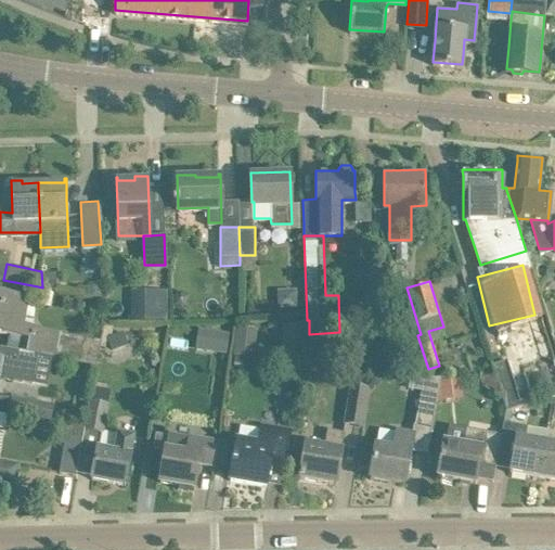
[(298,302),(297,284),(275,285),(276,303),(298,302)]
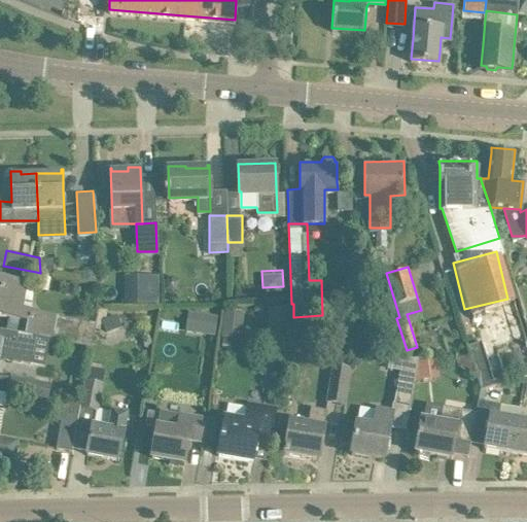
[(161,303),(161,271),(127,271),(127,303),(161,303)]
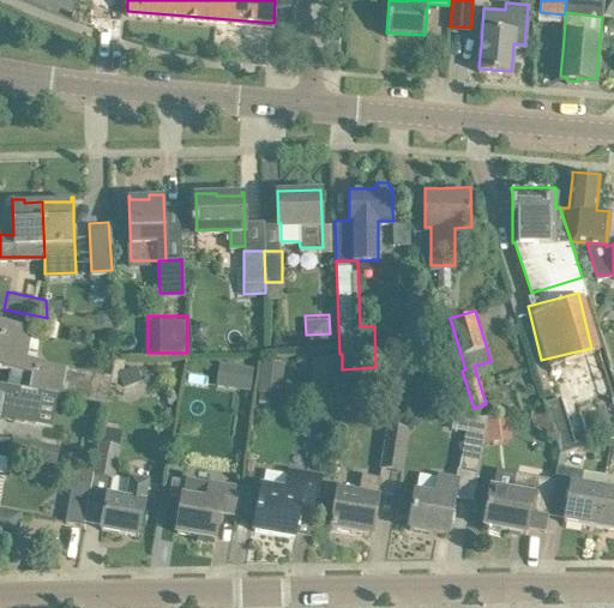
[(42,317),(38,330),(54,333),(58,320),(47,318),(42,317)]
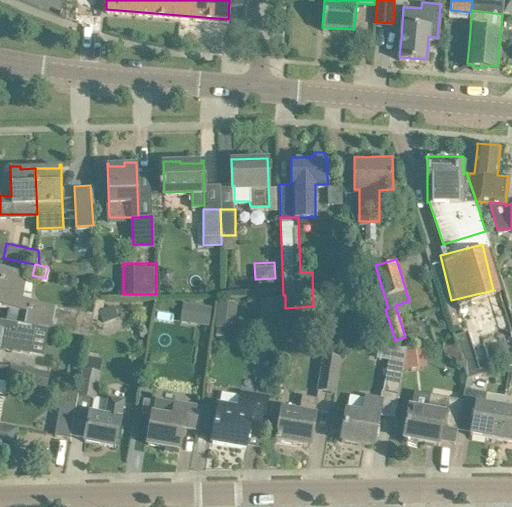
[(0,303),(8,305),(6,318),(37,324),(52,327),(87,334),(92,310),(55,303),(30,298),(31,292),(23,291),(27,273),(1,269),(0,268),(0,303)]
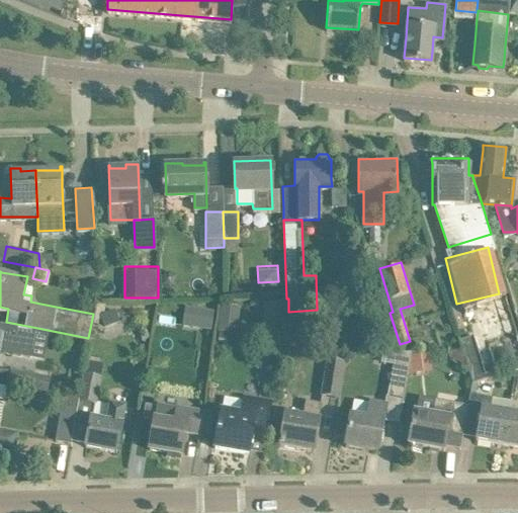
[(288,298),(286,298),(266,301),(267,323),(289,322),(288,312),(288,298)]
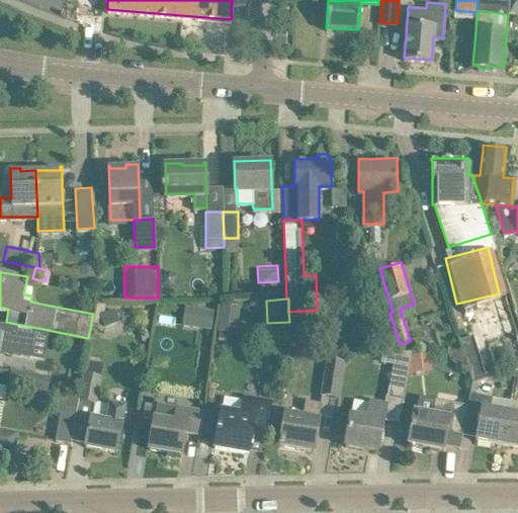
[(221,302),(217,328),(229,330),(231,319),(238,320),(240,305),(221,302)]
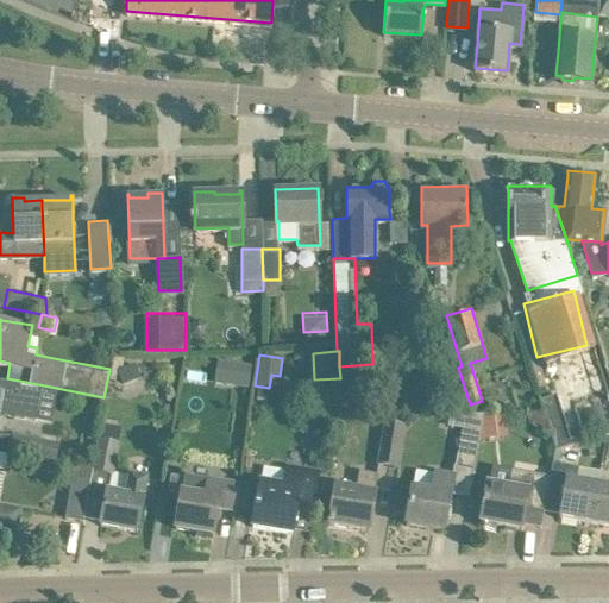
[(135,359),(118,366),(124,382),(140,375),(135,359)]
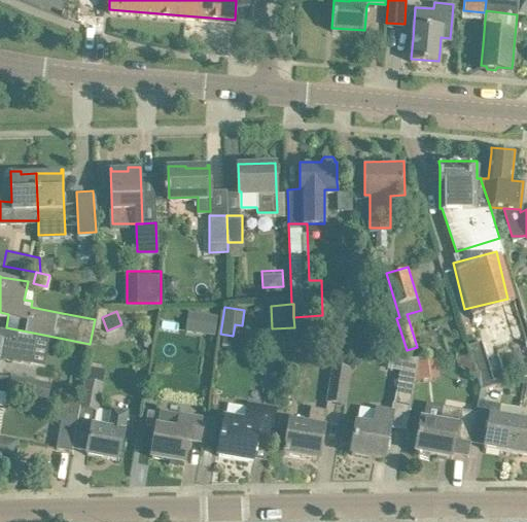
[(205,326),(215,328),(217,312),(207,311),(205,326)]
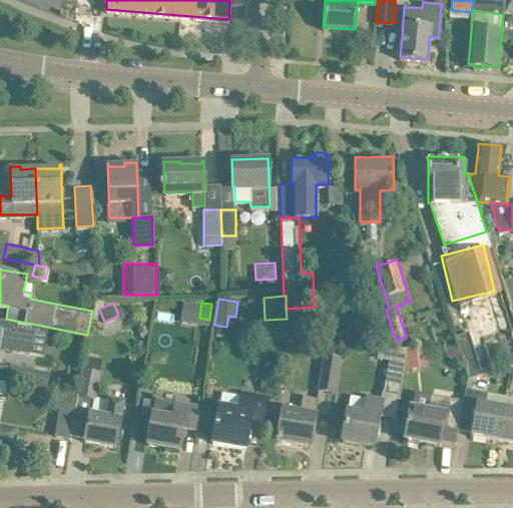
[(288,328),(315,327),(314,307),(286,309),(287,319),(288,328)]
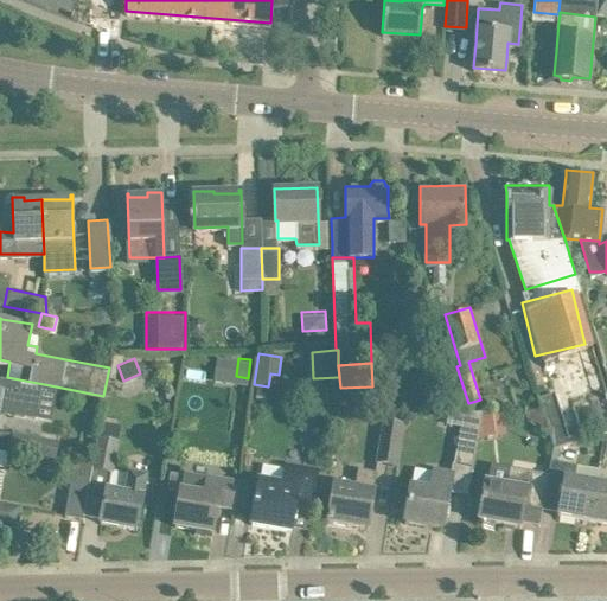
[(0,410),(1,407),(39,414),(44,384),(7,377),(0,375),(0,410)]
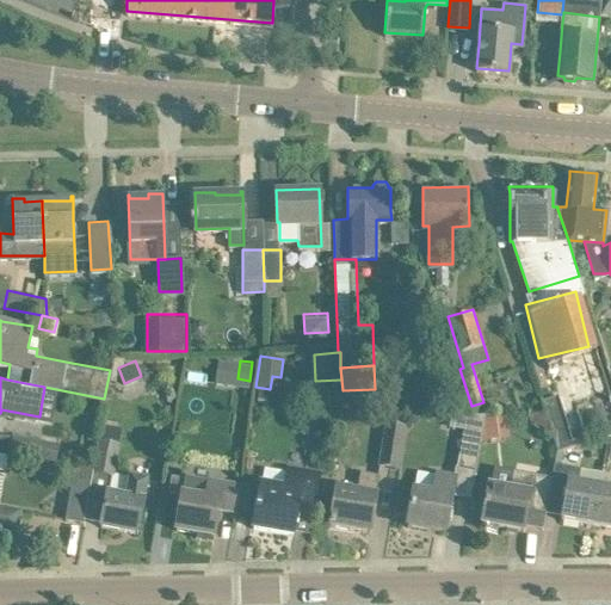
[(556,393),(542,396),(557,446),(571,443),(556,393)]
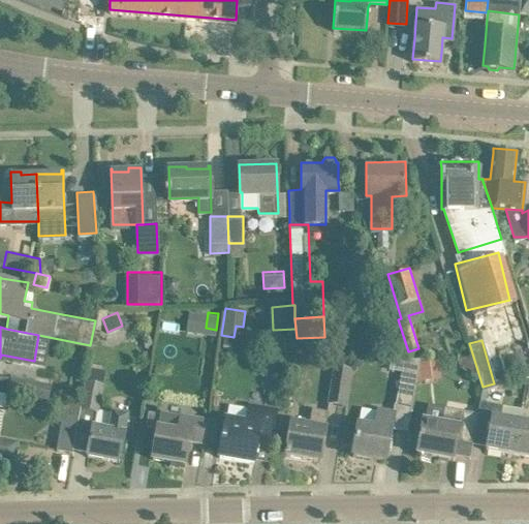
[(410,404),(419,358),(403,357),(396,402),(410,404)]
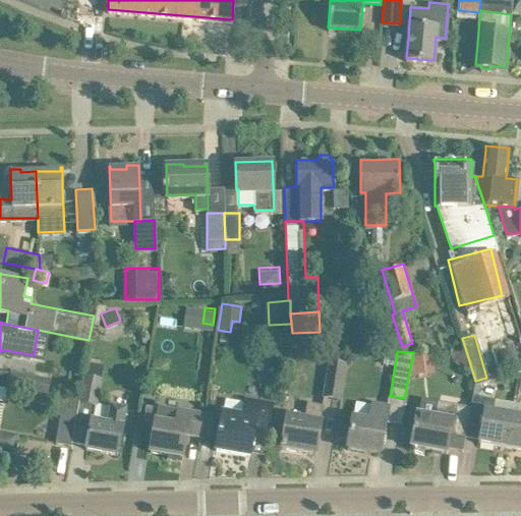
[(341,398),(347,361),(328,358),(321,395),(341,398)]
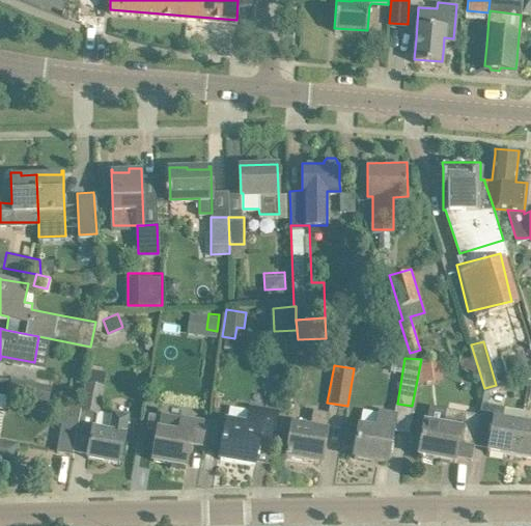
[(81,406),(77,425),(92,428),(88,451),(87,454),(119,461),(120,453),(123,440),(124,433),(123,433),(128,414),(113,411),(100,409),(104,383),(103,383),(105,369),(88,366),(81,406)]
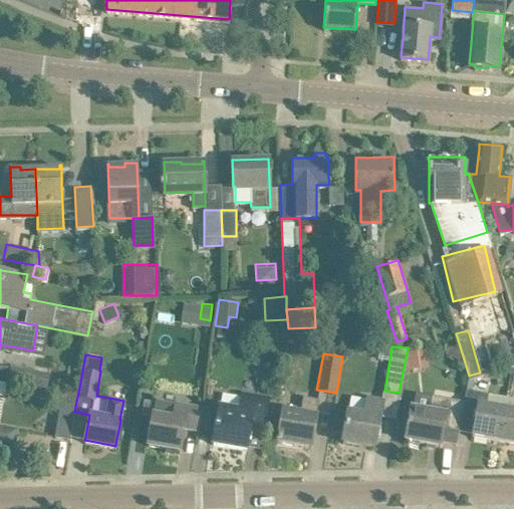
[(46,389),(48,371),(15,365),(12,384),(46,389)]
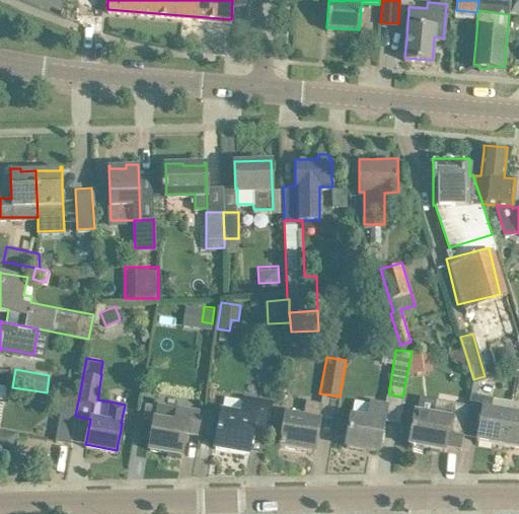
[(509,411),(491,408),(493,395),(470,391),(468,404),(466,416),(463,431),(477,433),(476,439),(503,443),(509,411)]
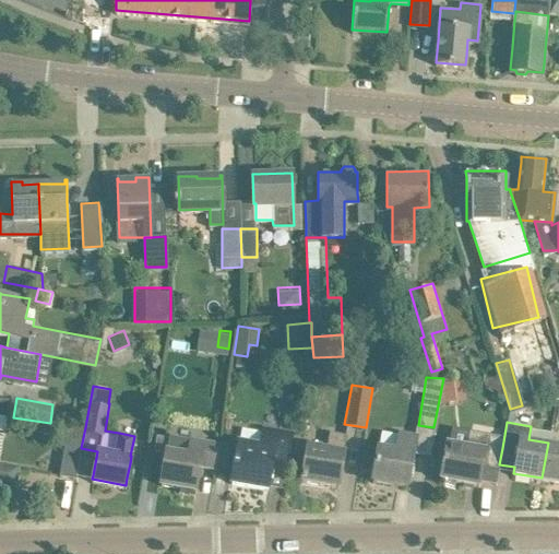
[(63,450),(59,472),(75,475),(76,472),(81,448),(85,427),(72,425),(68,424),(63,450)]
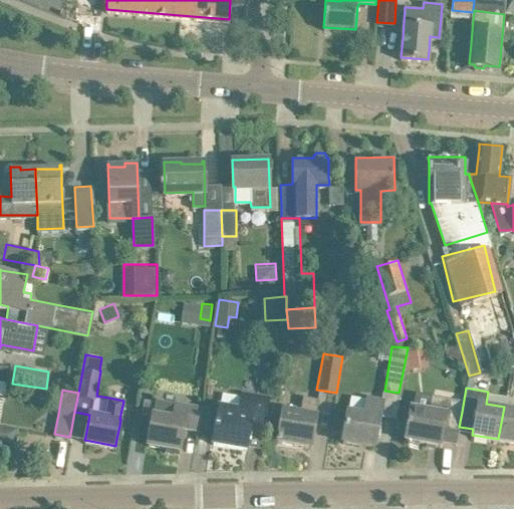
[(268,396),(241,392),(238,409),(219,406),(216,421),(213,441),(246,447),(250,421),(263,424),(262,429),(263,429),(268,396)]
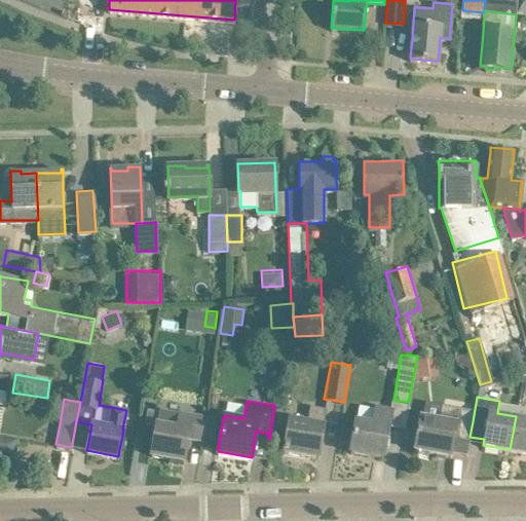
[(454,433),(470,435),(468,439),(470,439),(470,437),(473,421),(475,409),(442,403),(439,419),(420,416),(414,448),(450,454),(454,433)]
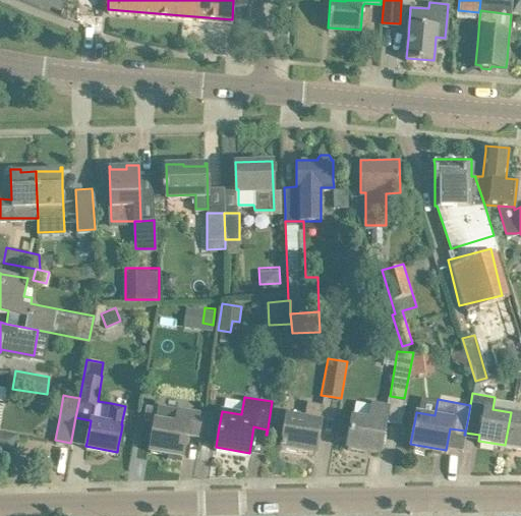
[(286,413),(281,446),(315,451),(321,419),(320,419),(323,403),(306,400),(304,416),(286,413)]
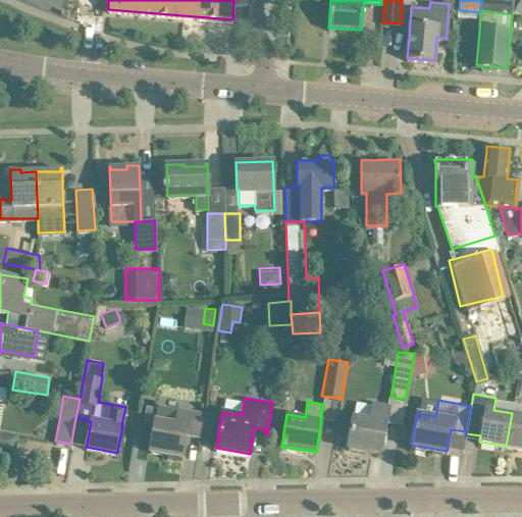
[(353,416),(348,447),(380,452),(388,405),(371,402),(369,419),(353,416)]
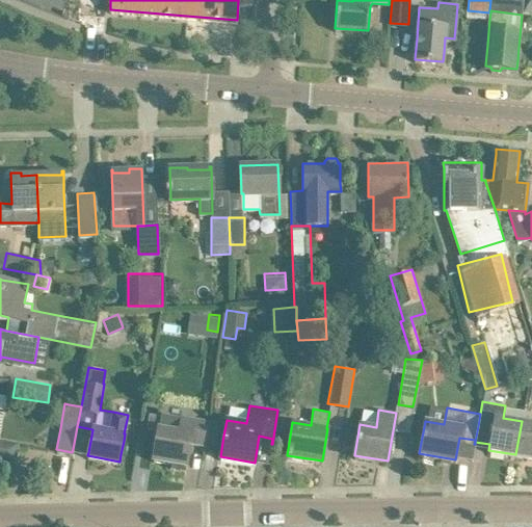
[(157,438),(153,458),(186,464),(187,457),(190,440),(205,443),(209,422),(209,420),(182,416),(161,413),(158,427),(157,438)]
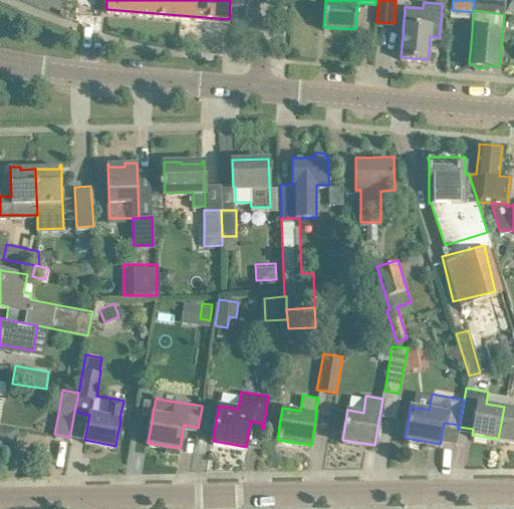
[(513,408),(504,407),(498,439),(513,441),(513,408)]
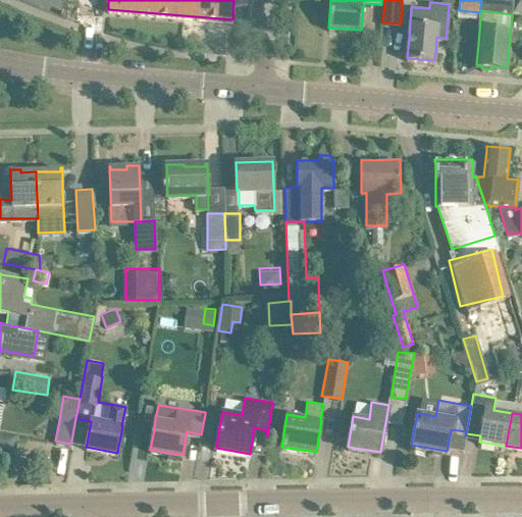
[(0,449),(14,452),(17,431),(0,428),(0,449)]
